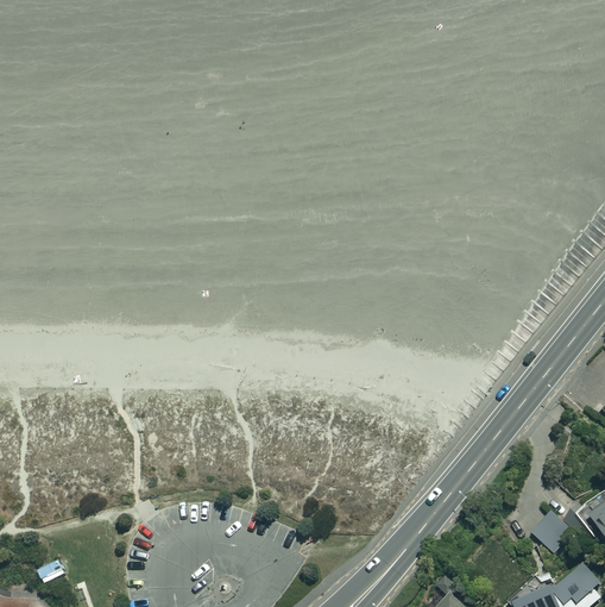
[(604,494),(579,514),(600,543),(604,539),(604,494)]
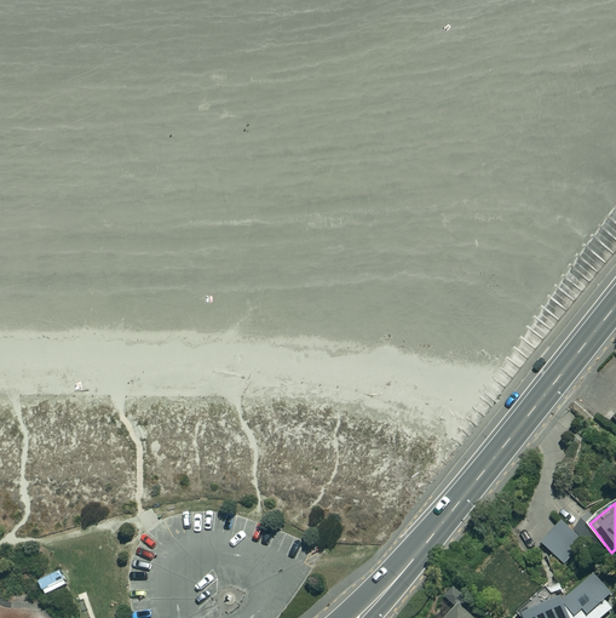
[(585,542),(563,520),(542,542),(564,564),(585,542)]
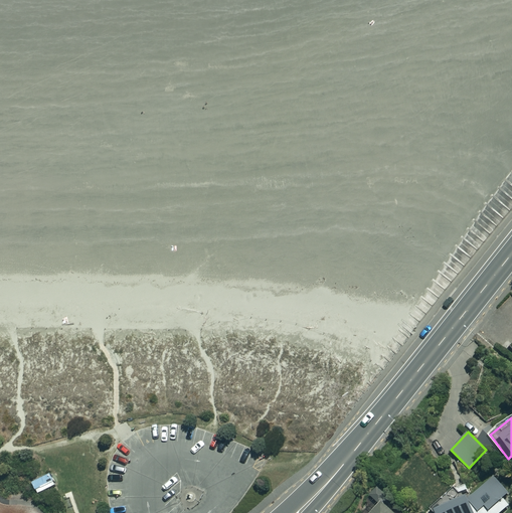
[(34,490),(36,489),(37,492),(53,484),(49,473),(30,481),(34,490)]
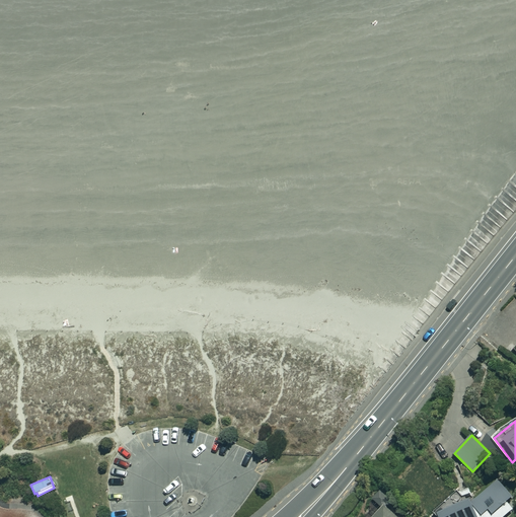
[(441,516),(502,516),(512,508),(507,503),(513,498),(499,483),(475,501),(441,516)]
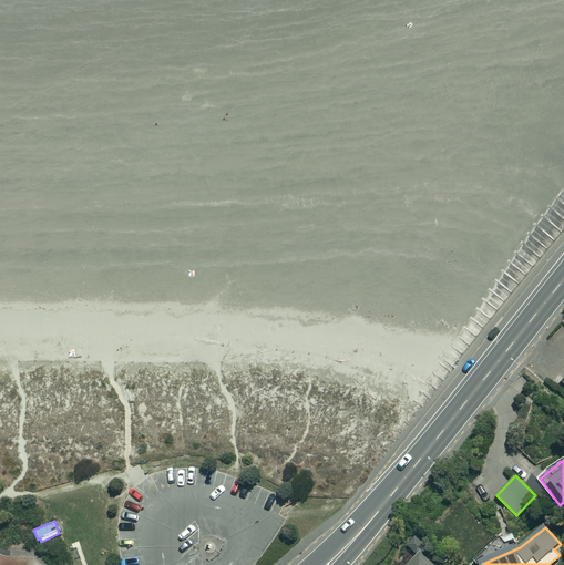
[(434,564),(422,554),(411,564),(434,564)]
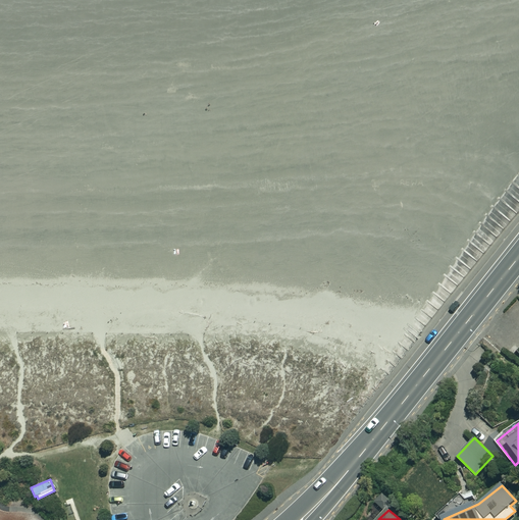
All buildings are outlined.
